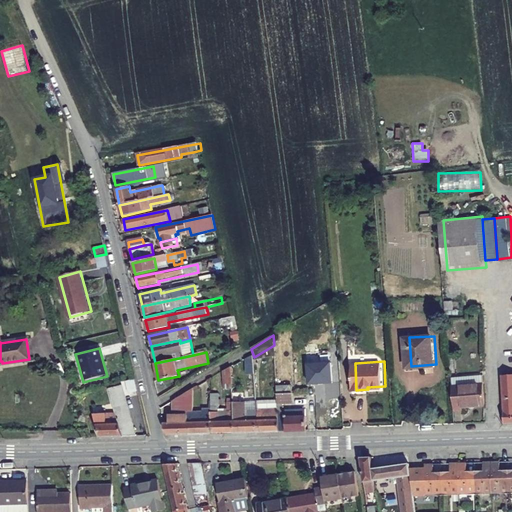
[(224,371),(224,389),(232,389),(231,367),(224,371)]
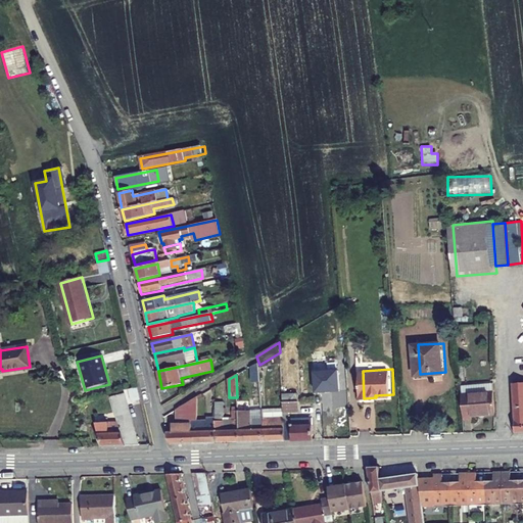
[(465,384),(467,418),(475,417),(475,415),(500,413),(497,381),(465,384)]
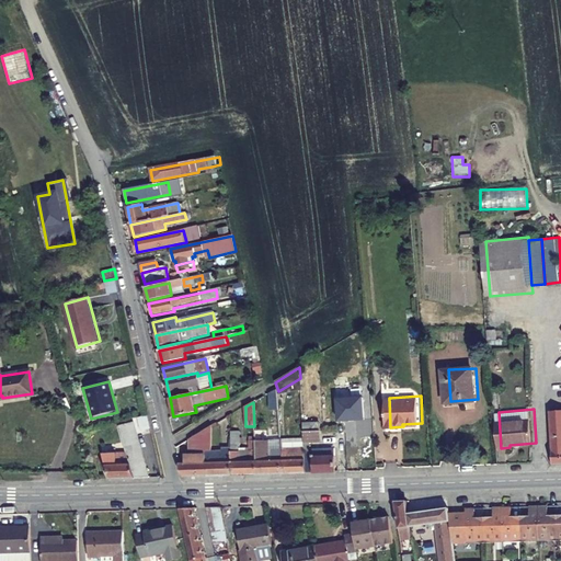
[(102,454),(110,480),(134,479),(121,425),(117,412),(110,414),(117,441),(118,441),(123,454),(102,454)]
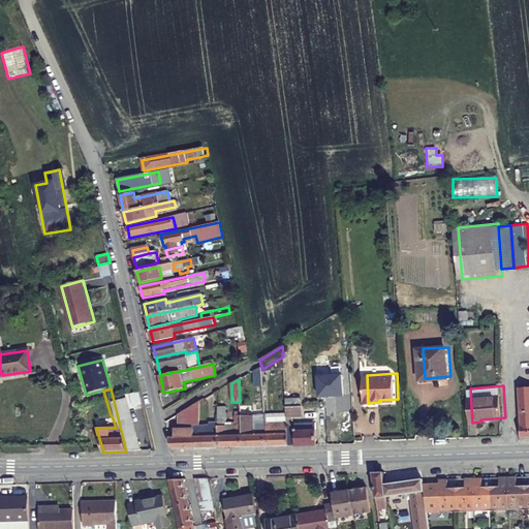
[(138,393),(129,395),(132,407),(142,405),(138,393)]
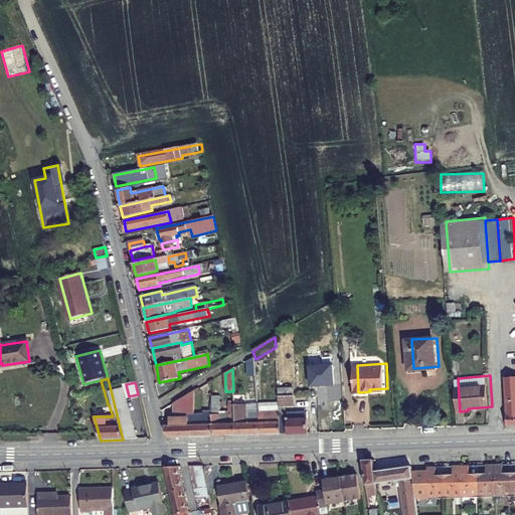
[(124,387),(111,390),(123,440),(137,439),(133,421),(127,422),(125,413),(131,412),(124,387)]
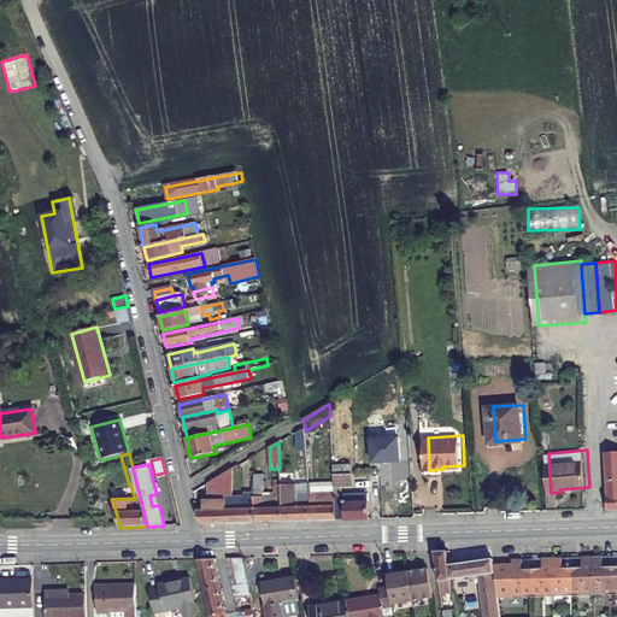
[(334,465),(335,492),(338,521),(369,519),(369,494),(341,494),(341,487),(353,487),(352,464),(334,465)]
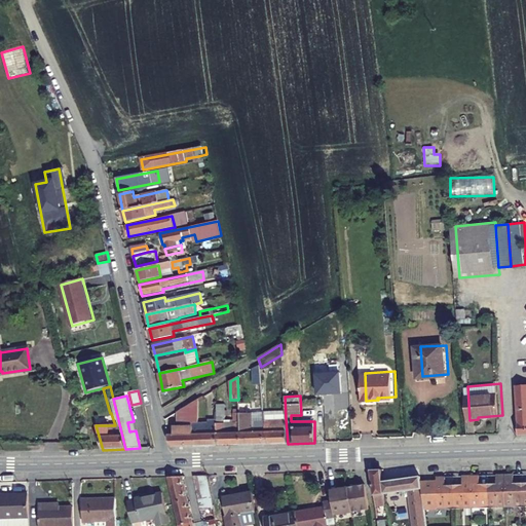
[(176,447),(193,447),(193,423),(192,404),(180,411),(183,419),(180,420),(180,427),(175,427),(175,435),(168,436),(174,445),(176,447)]
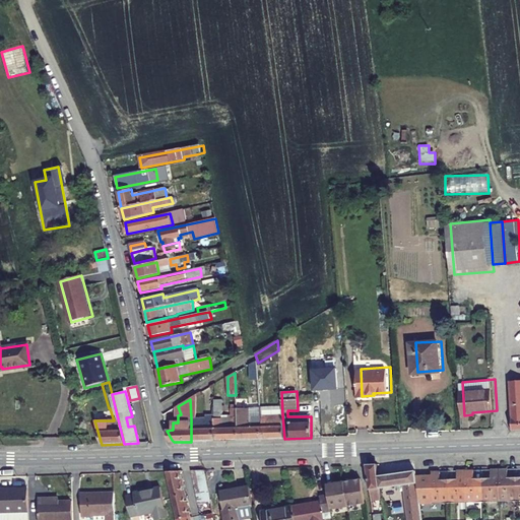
[(214,441),(238,440),(237,408),(237,406),(232,406),(232,409),(231,409),(232,416),(223,417),(222,405),(215,405),(213,417),(213,418),(214,441)]
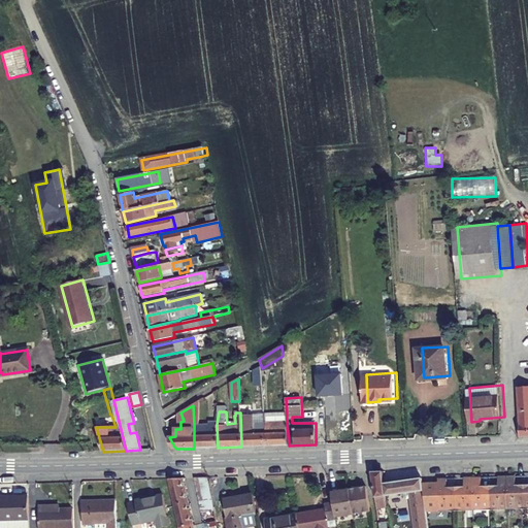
[(246,414),(240,415),(241,447),(265,446),(264,422),(264,418),(259,418),(260,434),(253,434),(252,417),(246,417),(246,414)]
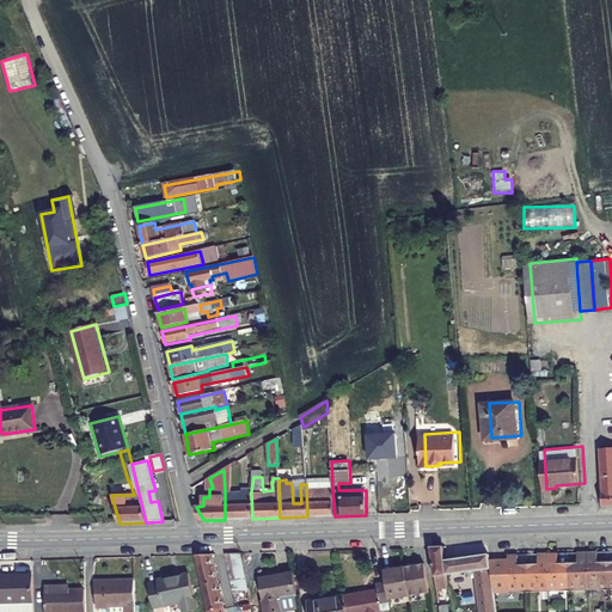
[(332,488),(306,489),(307,516),(335,516),(332,488)]
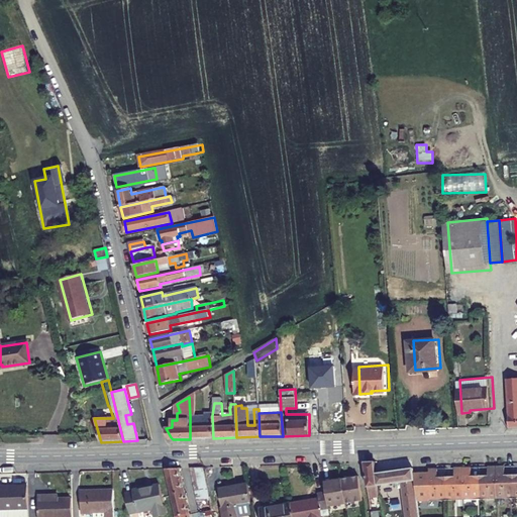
[(190,439),(213,438),(212,416),(205,416),(206,419),(195,419),(195,416),(190,416),(190,439)]
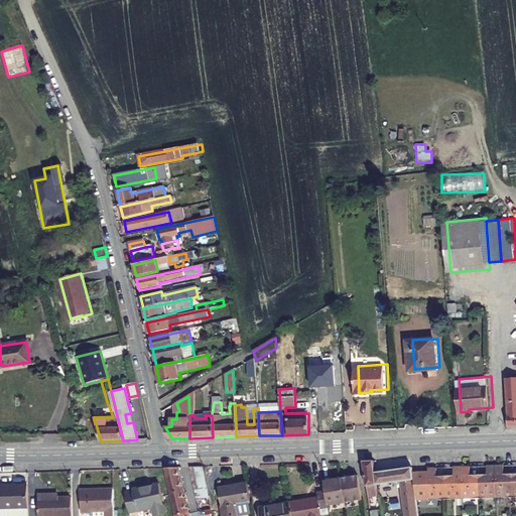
[(374,460),(364,460),(369,497),(379,496),(377,485),(375,471),(374,460)]
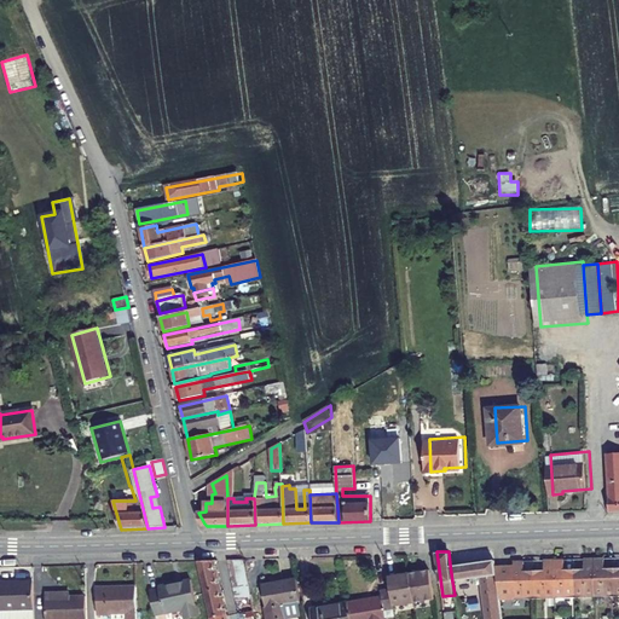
[(585,568),(574,568),(576,596),(595,596),(594,557),(585,557),(585,568)]
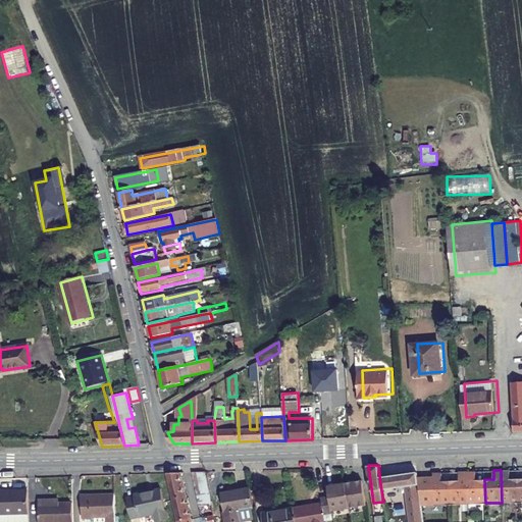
[(510,470),(501,470),(502,503),(519,502),(518,478),(510,478),(510,470)]
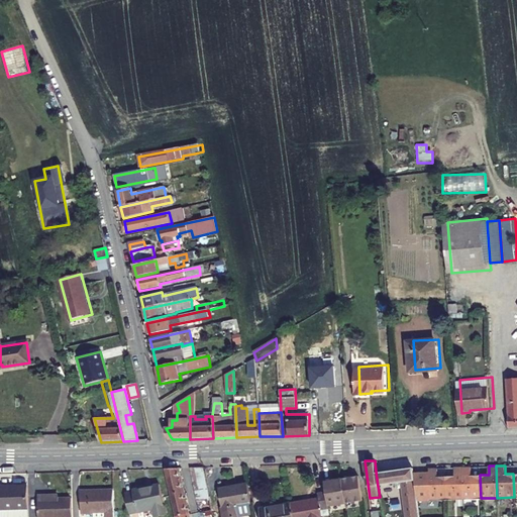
[(178,467),(166,468),(172,493),(184,490),(178,467)]
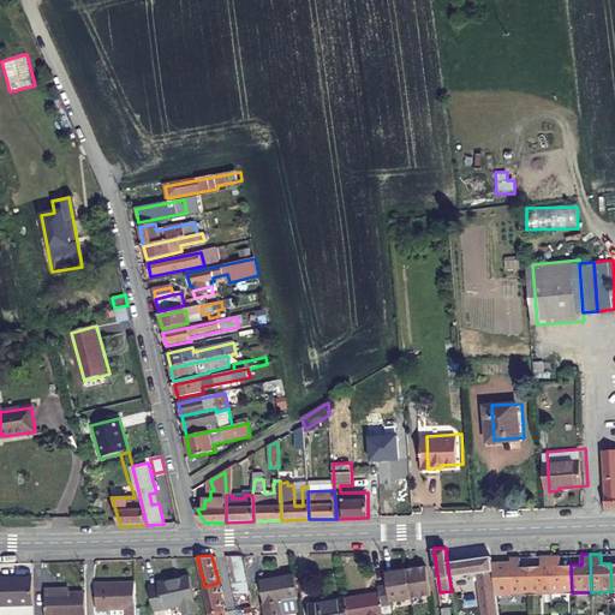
[(243,555),(232,555),(237,579),(248,577),(243,555)]
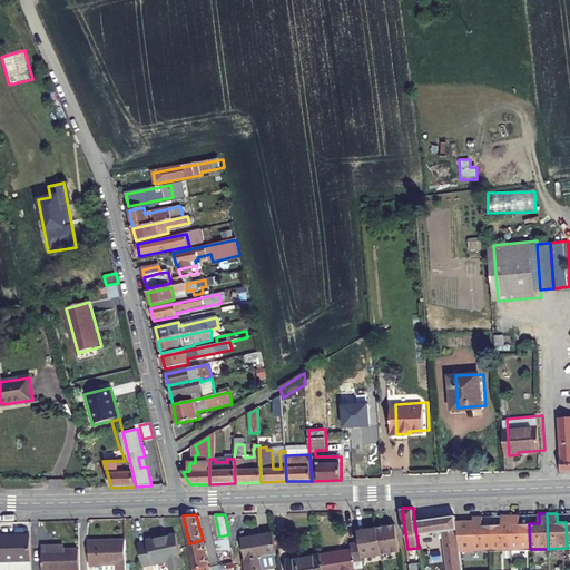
[(501,524),(492,524),(492,550),(511,549),(510,514),(501,514),(501,524)]
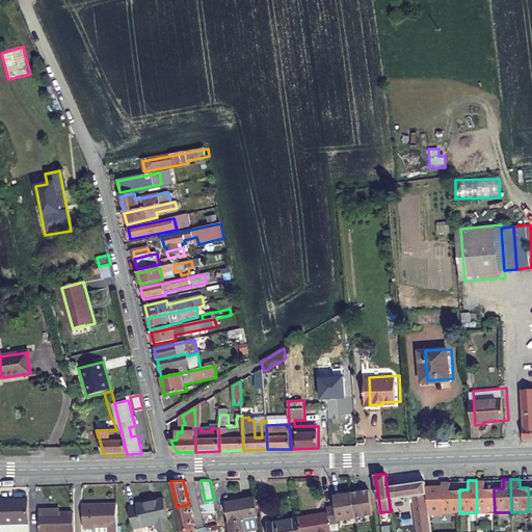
[(485,480),(476,480),(477,512),(495,512),(494,488),(485,488),(485,480)]
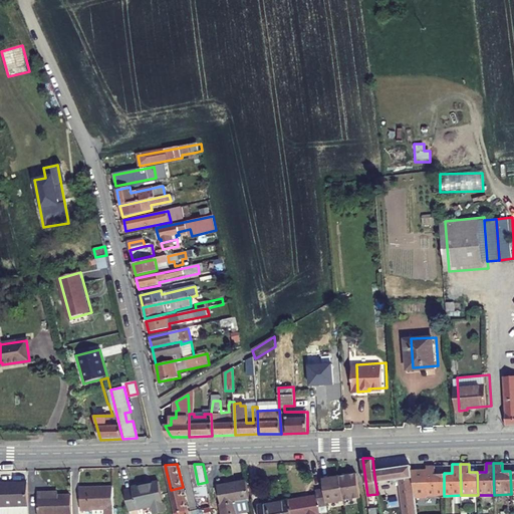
[(373,469),(375,483),(392,480),(393,486),(395,487),(400,486),(404,513),(417,513),(416,497),(412,469),(411,465),(373,469)]
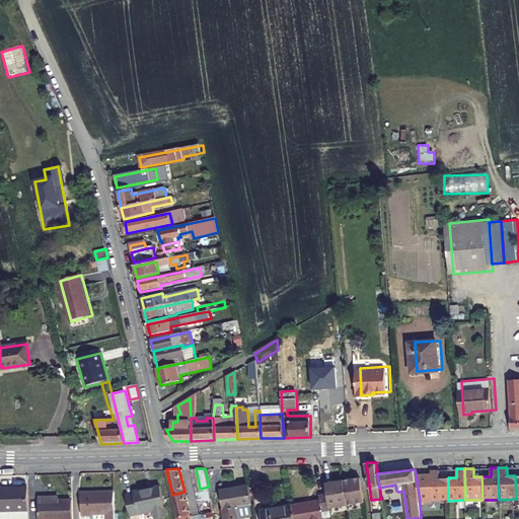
[(440,477),(439,469),(430,469),(431,472),(416,473),(420,502),(448,501),(448,477),(440,477)]
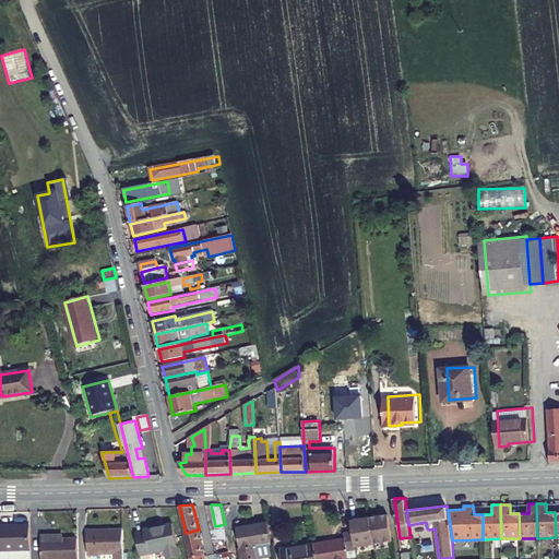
[(388,513),(351,520),(353,531),(355,545),(392,539),(388,513)]
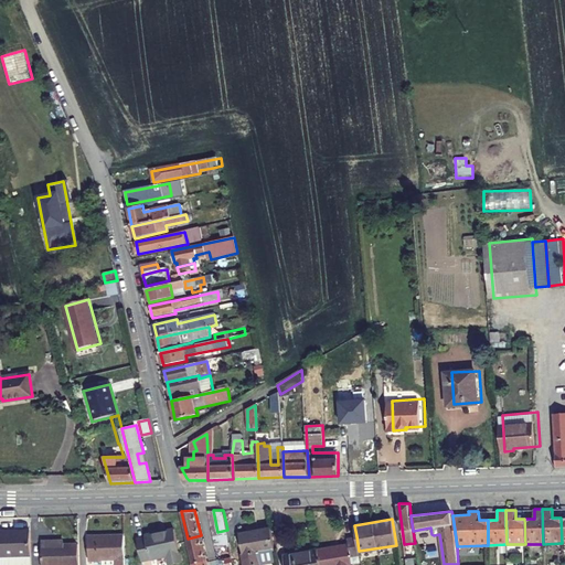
[(270,528),(240,534),(245,564),(259,564),(257,552),(275,548),(270,528)]
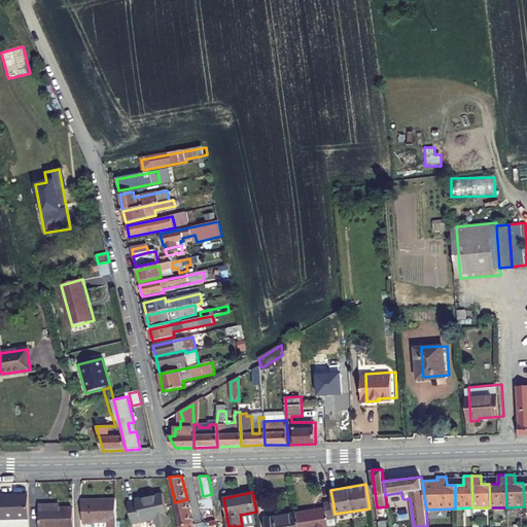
[(136,500),(128,502),(133,523),(156,518),(159,526),(170,524),(162,493),(136,499),(136,500)]
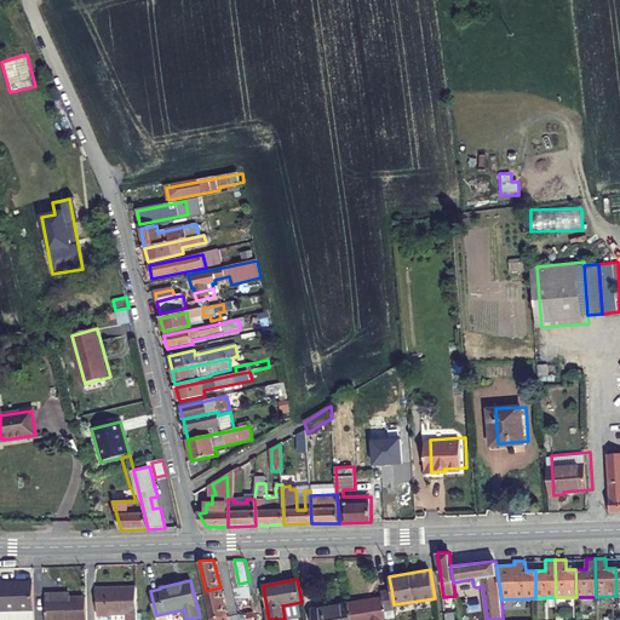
[(1,609),(34,608),(33,581),(0,581),(0,613),(1,614),(1,609)]
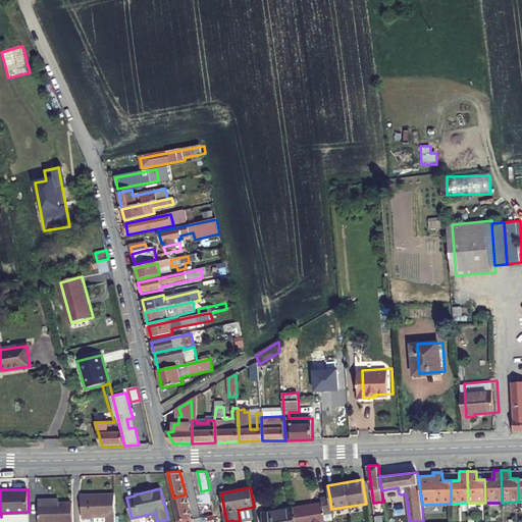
[(215,514),(210,489),(201,491),(207,516),(215,514)]
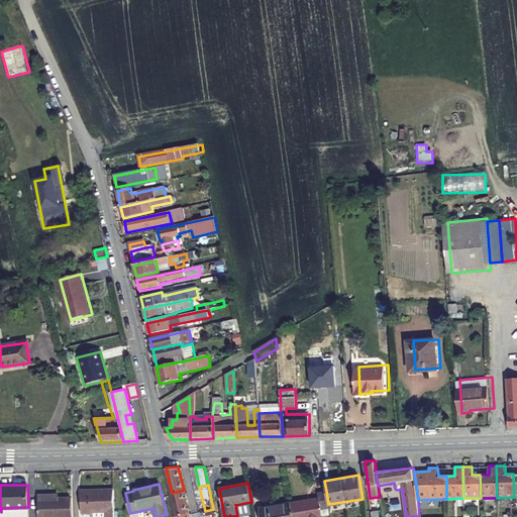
[(114,490),(82,491),(83,512),(114,511),(114,490)]
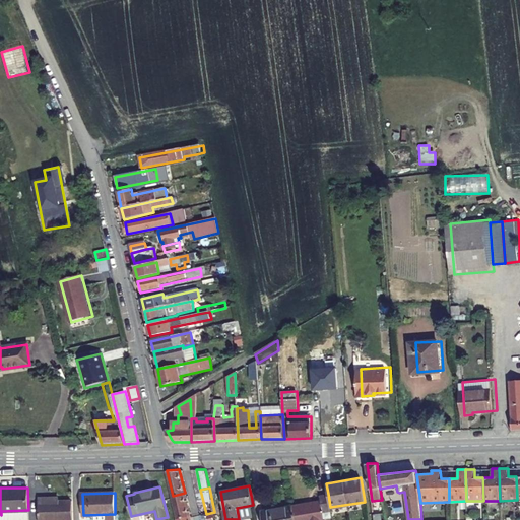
[(173,496),(178,518),(188,516),(189,516),(190,516),(185,493),(173,496)]
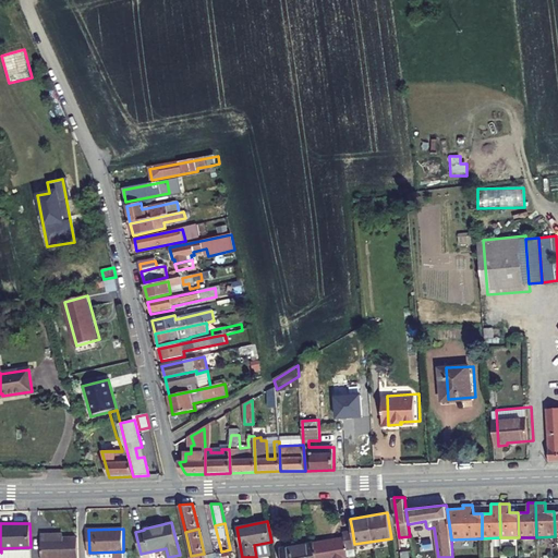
[(330,540),(313,543),(315,557),(348,557),(356,555),(354,544),(352,530),(343,531),(344,538),(330,541),(330,540)]
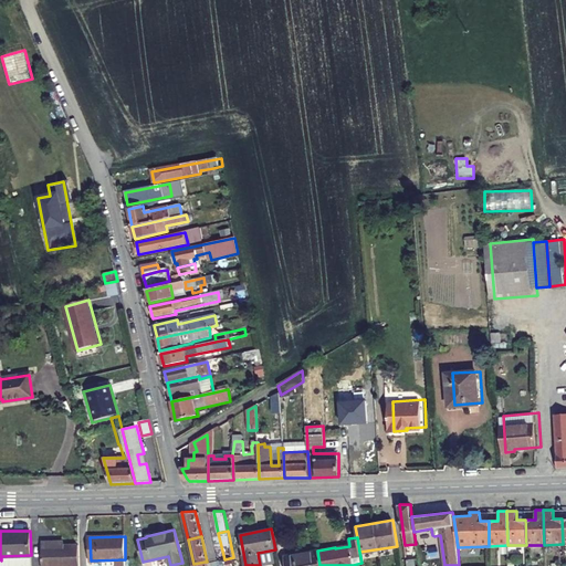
[(58,541),(41,541),(42,565),(79,565),(79,544),(59,545),(58,541)]
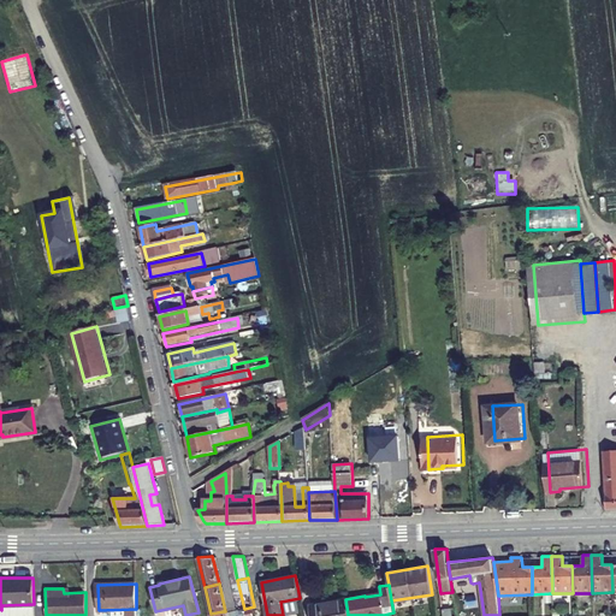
[(348,615),(345,599),(311,605),(313,615),(348,615)]
